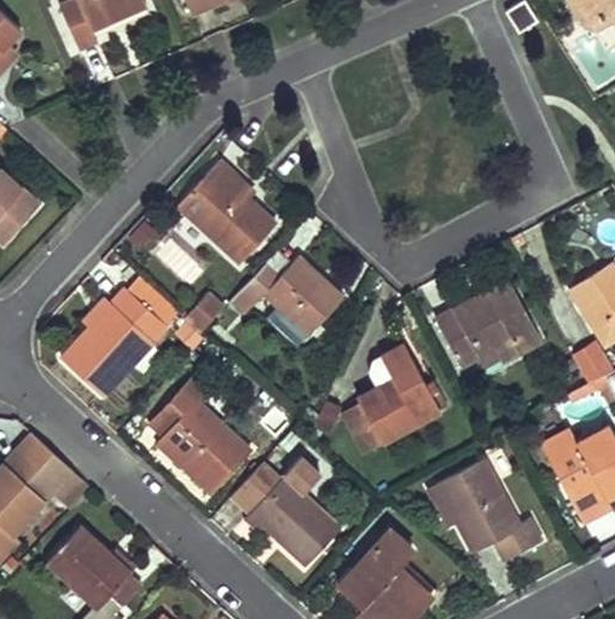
[(76,48),(96,41),(92,32),(90,24),(143,3),(141,0),(69,0),(58,5),(76,48)]
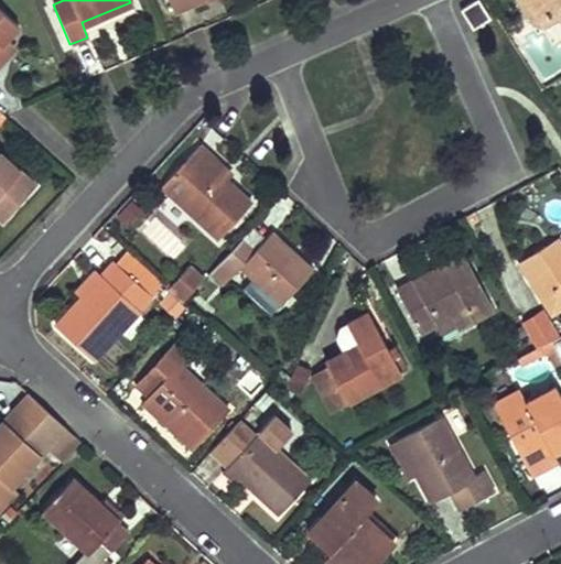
[(204,0),(168,0),(175,15),(206,1),(204,0)]
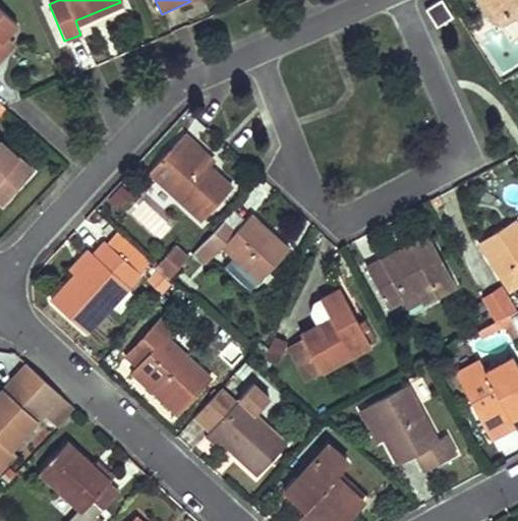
[(444,0),(441,0),(427,8),(439,26),(455,17),(444,0)]
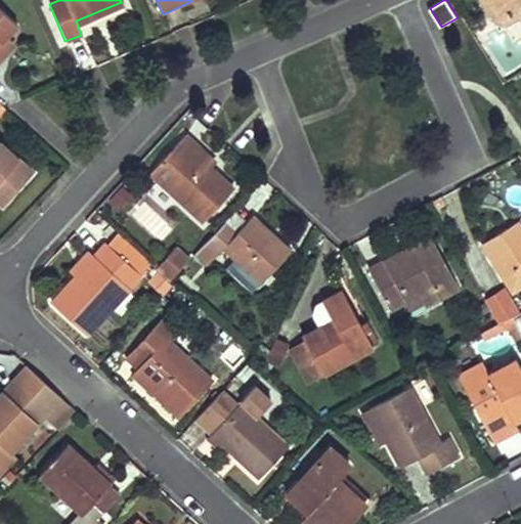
[(520,0),(483,0),(498,24),(511,27),(513,20),(515,6),(520,7),(520,0)]
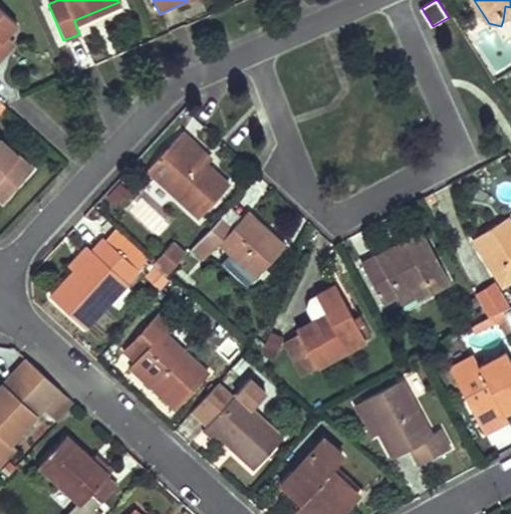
[(76,26),(121,7),(118,2),(74,20),(76,26)]
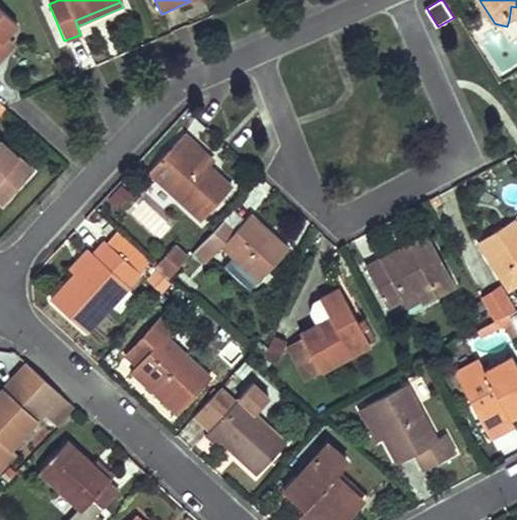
[(0,50),(11,38),(19,28),(0,10),(0,64),(3,61),(0,58),(0,50)]
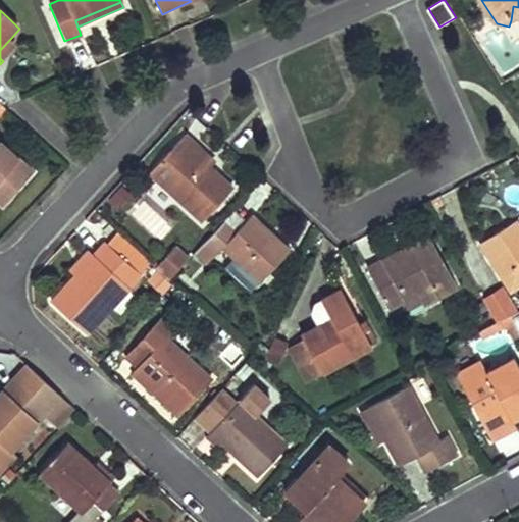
[(18,45),(11,38),(0,50),(0,58),(3,61),(18,45)]
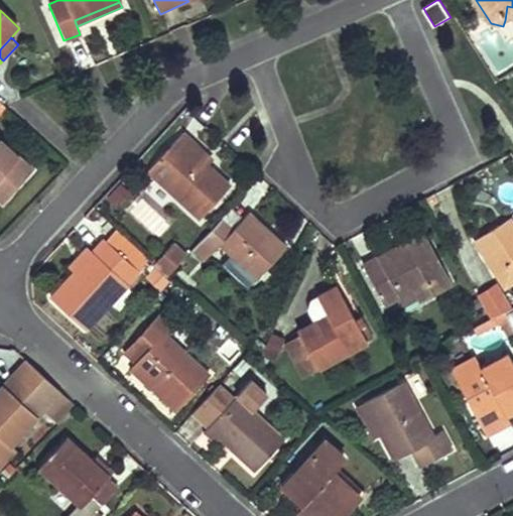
[(197,143),(185,132),(151,168),(203,217),(231,185),(210,165),(191,148),(197,143)]
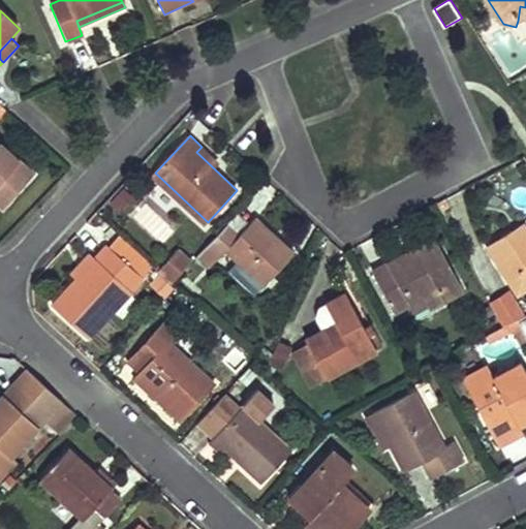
[(0,189),(10,199),(33,174),(0,144),(0,189)]
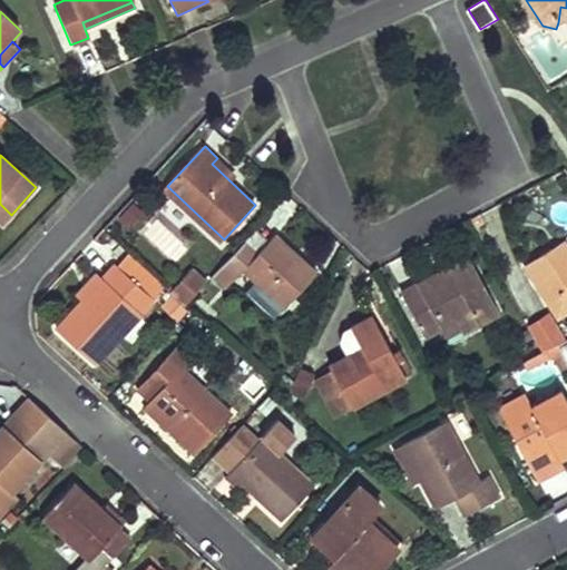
[(212,164),(232,183),(237,176),(217,158),(212,164)]
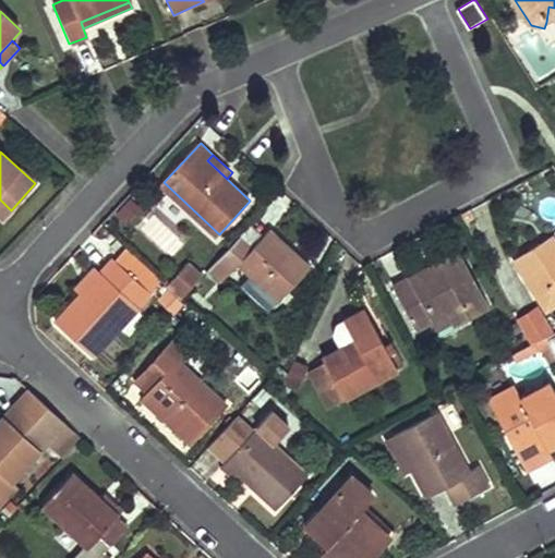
[(0,210),(5,216),(11,210),(0,199),(0,210)]
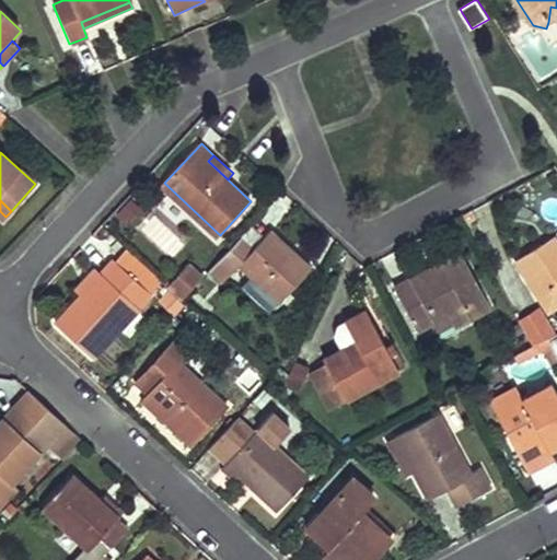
[(239,263),(277,299),(311,263),(271,226),(255,245),(243,233),(218,260),(230,271),(239,263)]
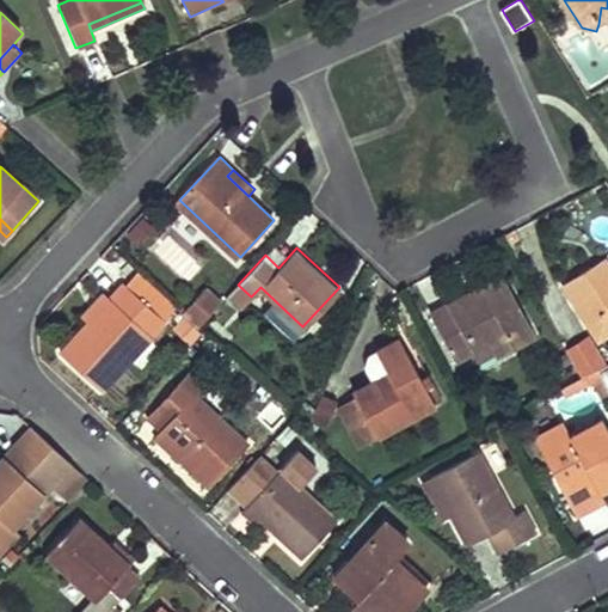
[(606,287),(607,286),(607,263),(606,261),(594,268),(606,287)]
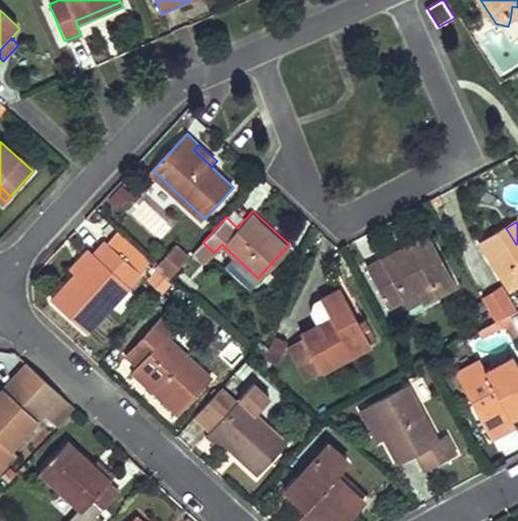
[(517,243),(516,244),(506,228),(482,243),(513,292),(517,289),(517,243)]
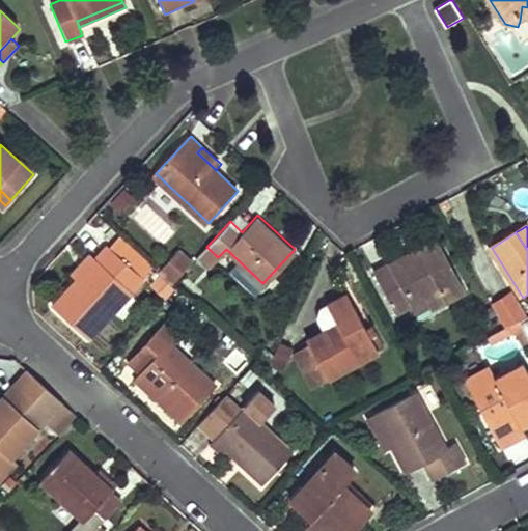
[(117,234),(106,247),(140,279),(151,267),(117,234)]
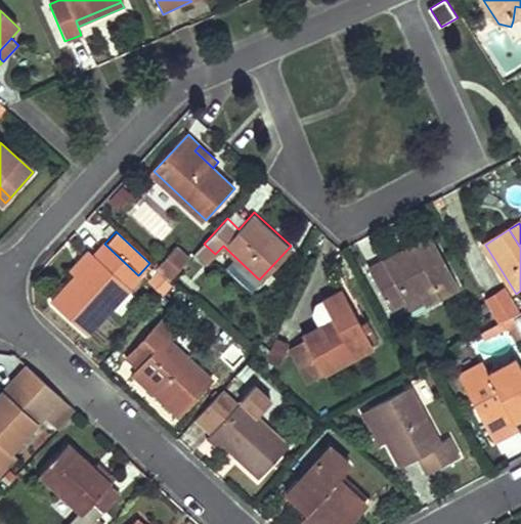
[(403,299),(407,306),(422,298),(436,291),(438,296),(458,286),(432,236),(370,269),(390,306),(403,299)]
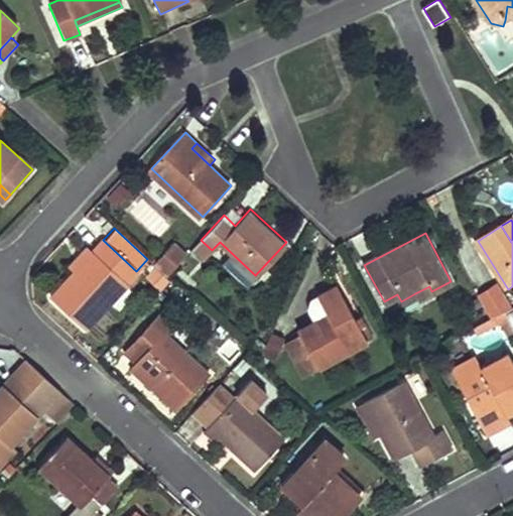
[(49,298),(84,330),(136,271),(103,240),(93,252),(74,272),(49,298)]
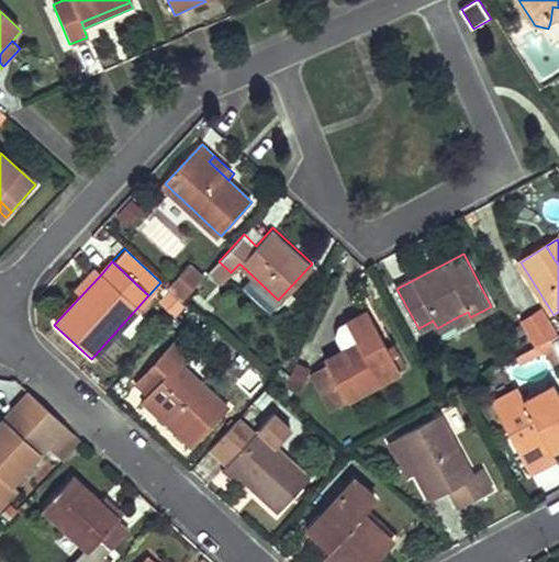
[(182,314),(207,272),(187,261),(163,303),(182,314)]
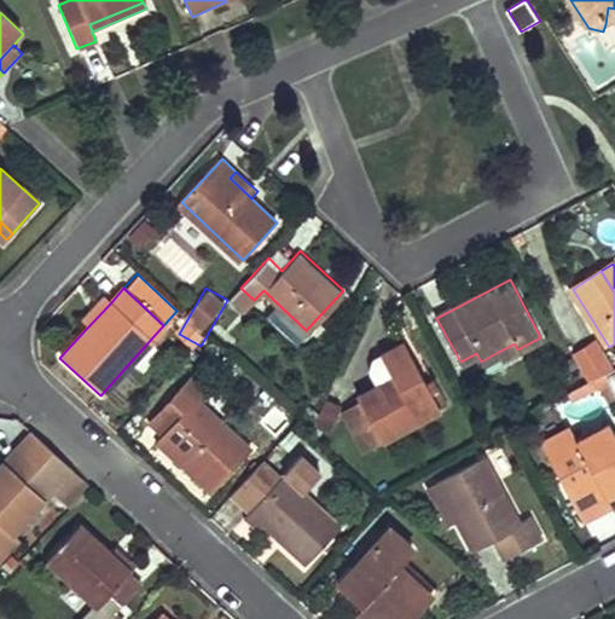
[(111,302),(105,298),(82,320),(88,327),(111,302)]
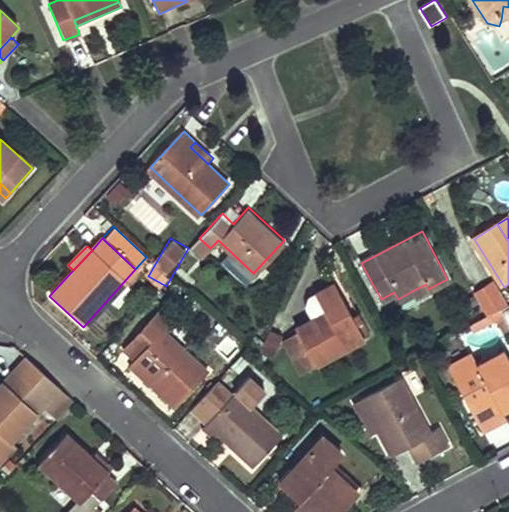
[(505,306),(492,282),(474,292),(487,316),(499,309),(505,306)]
